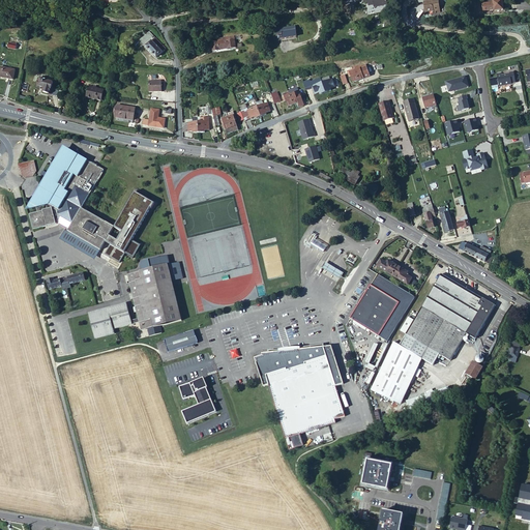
[(107,0),(108,10),(123,9),(122,0),(107,0)]
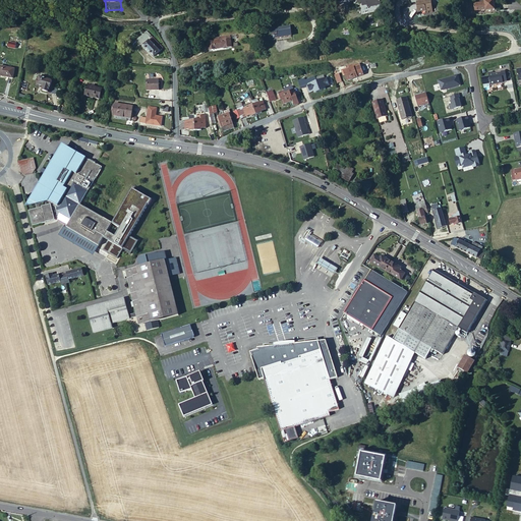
[(420,1),(416,1),(418,12),(425,11),(425,13),(432,11),(429,0),(428,0),(420,2),(420,1)]
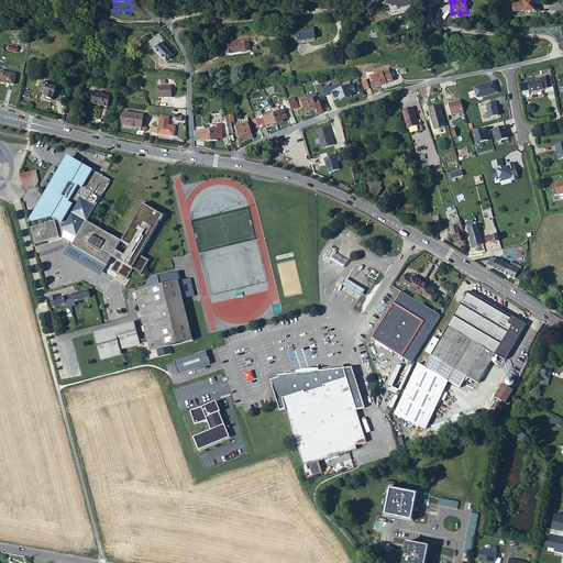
[(522,12),(534,11),(532,0),(522,1),(523,3),(512,6),(514,12),(522,11),(522,12)]
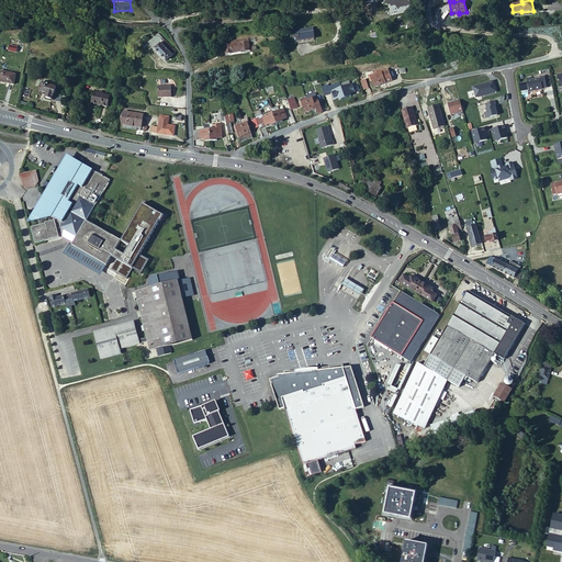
[(313,30),(291,32),(292,38),(300,37),(300,42),(314,41),(313,30)]
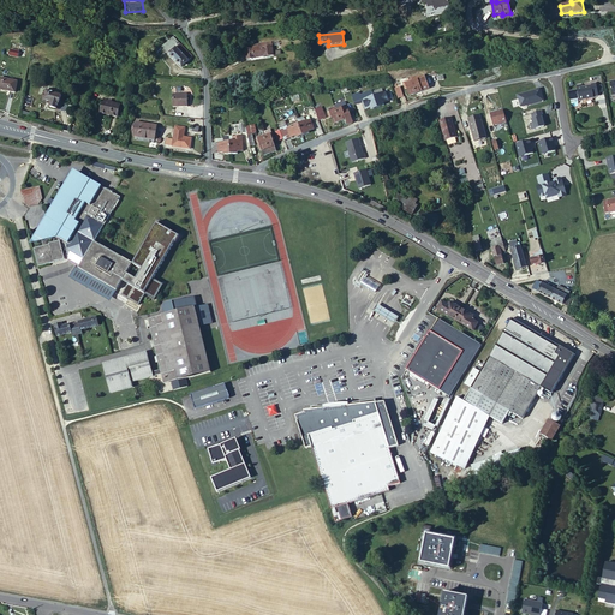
[(162,49),(169,55),(180,45),(174,37),(162,49)]
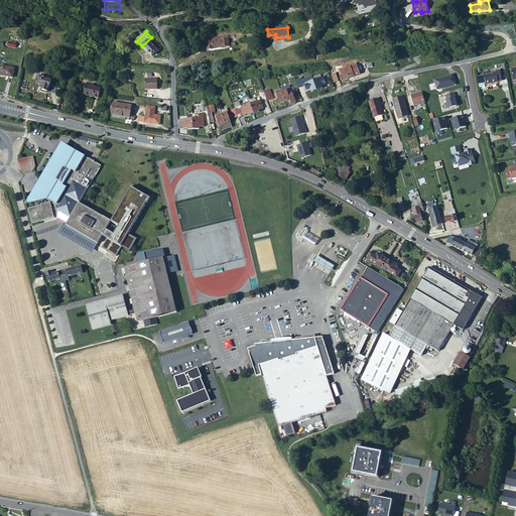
[(151,37),(142,46),(153,59),(162,50),(151,37)]
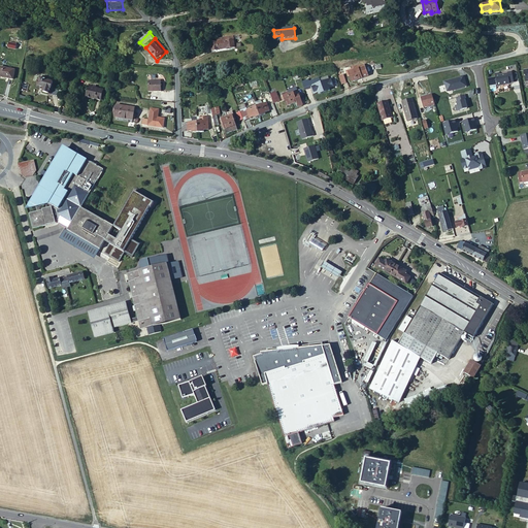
[(218,42),(210,44),(211,53),(219,52),(219,50),(227,48),(227,51),(235,48),(233,40),(225,41),(225,38),(218,39),(218,42)]
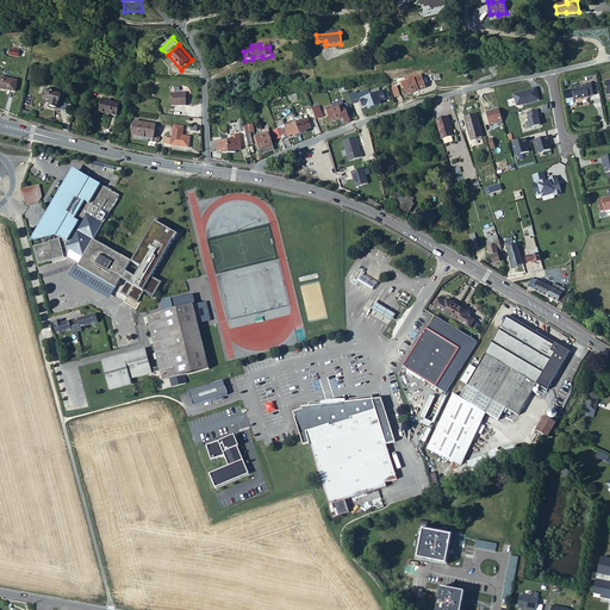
[(0,87),(0,88),(17,92),(19,80),(1,78),(0,87)]
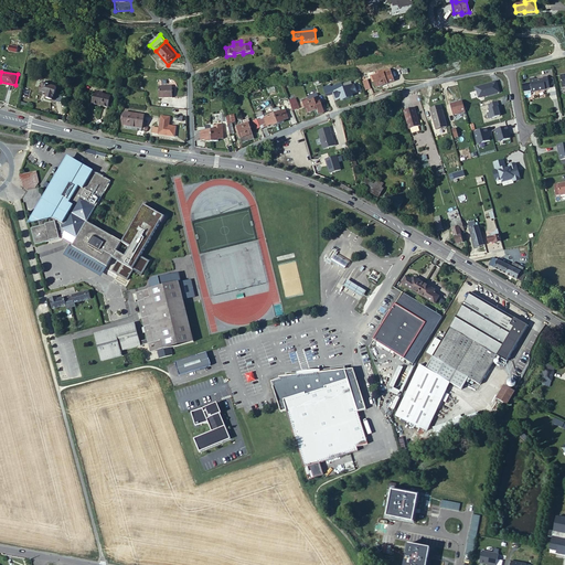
[(377,75),(381,85),(386,84),(384,77),(386,76),(384,72),(379,74),(377,75)]
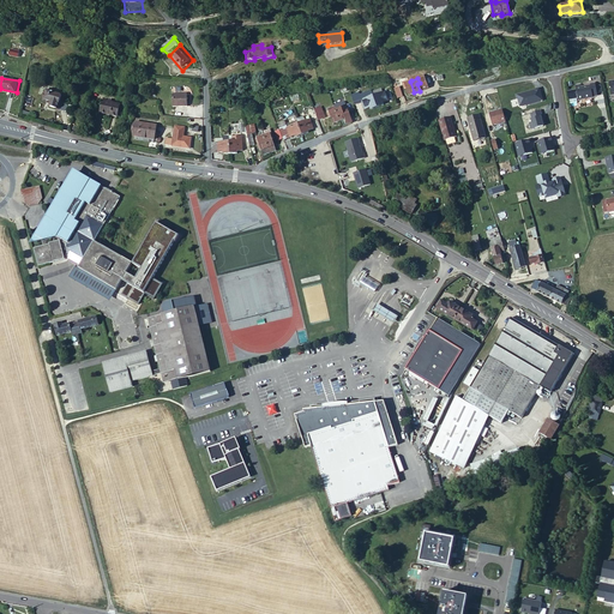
[(408,95),(414,92),(410,82),(408,83),(402,84),(404,90),(405,89),(408,95)]
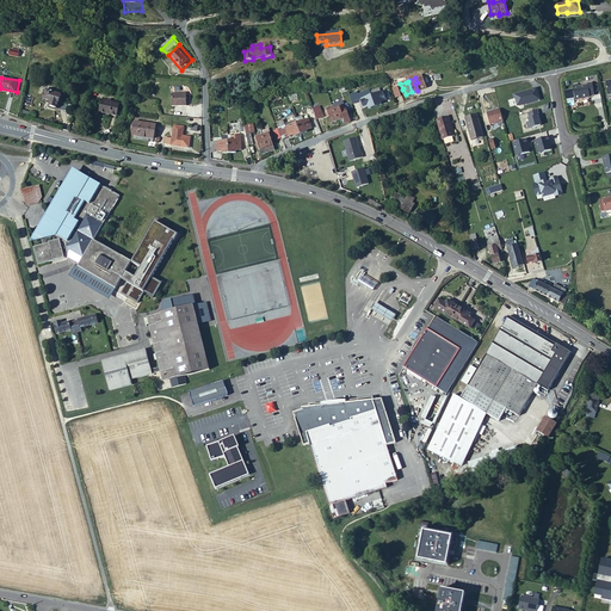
[(575,84),(569,84),(572,99),(586,97),(586,96),(591,94),(590,82),(585,84),(585,85),(575,86),(575,84)]
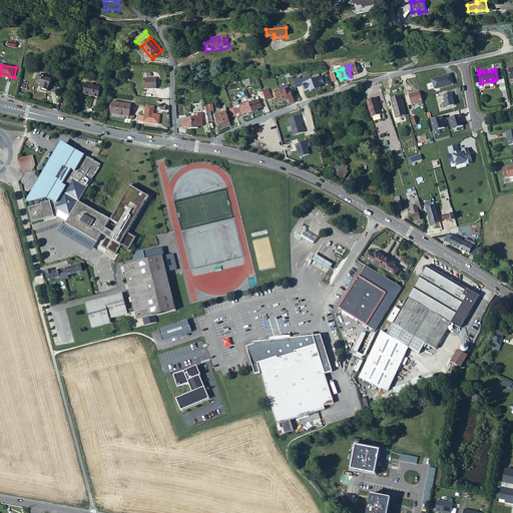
[(454,83),(451,72),(431,78),(434,89),(454,83)]
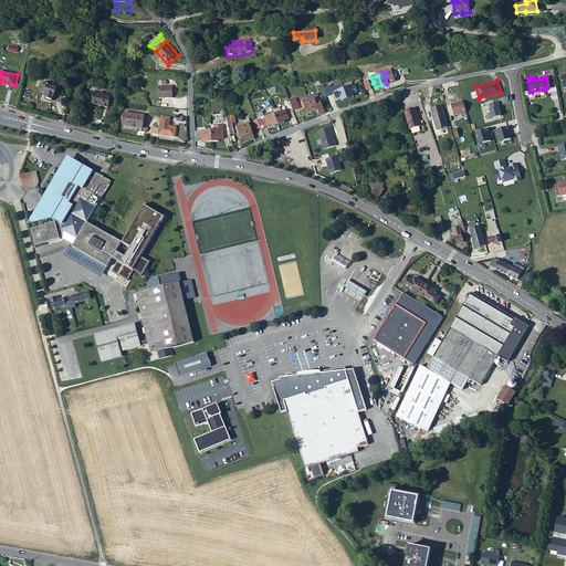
[(46,100),(53,102),(58,88),(43,83),(40,94),(48,97),(46,100)]
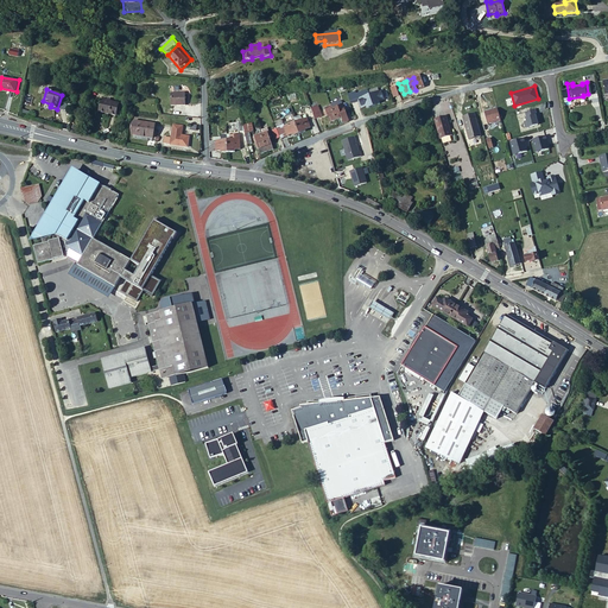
[(367,108),(373,106),(368,95),(366,89),(355,93),(354,92),(346,94),(349,103),(358,101),(361,108),(366,107),(367,108)]
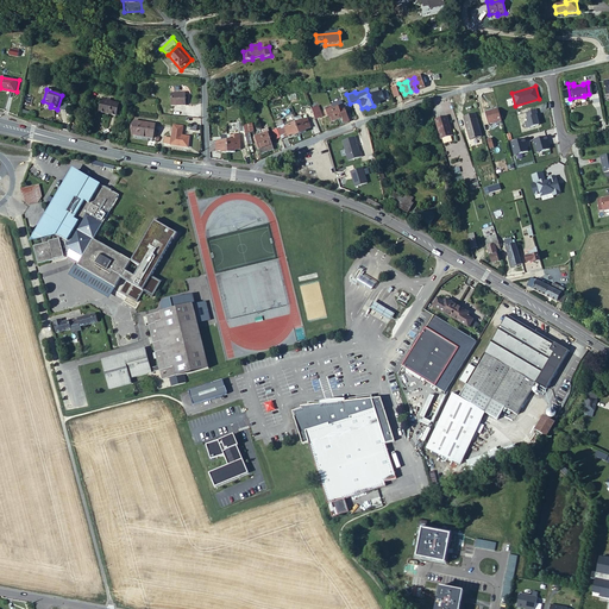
[(369,95),(374,106),(380,105),(378,102),(383,100),(381,94),(380,92),(369,95)]
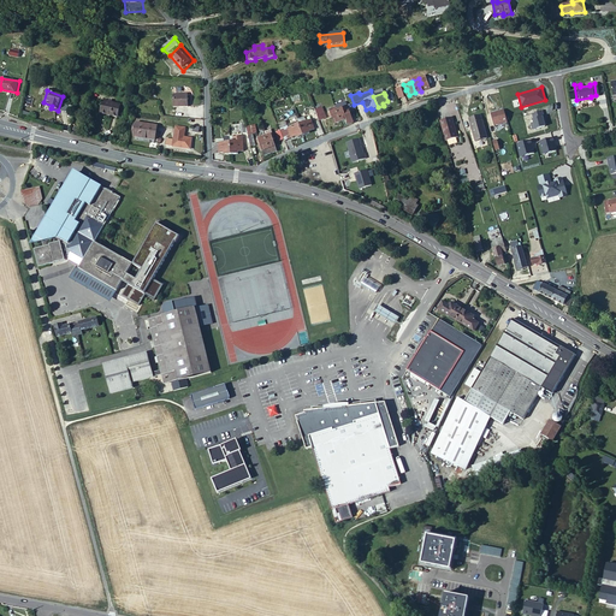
[(173,108),(188,108),(188,95),(173,94),(173,108)]
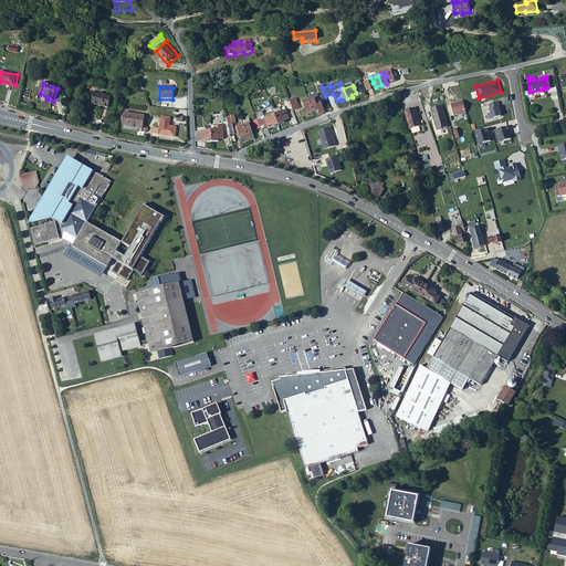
[(92,106),(108,109),(112,97),(95,93),(92,106)]
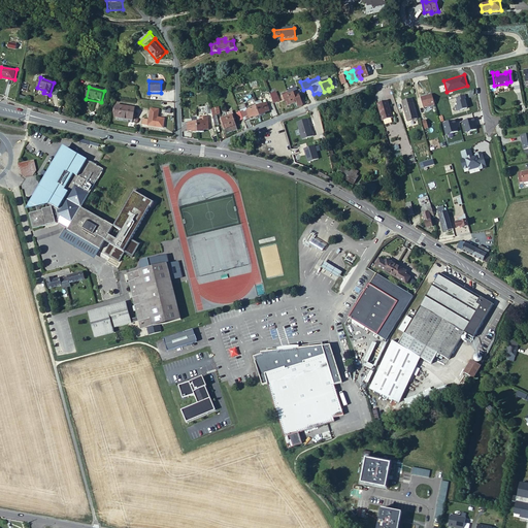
[(286,106),(291,104),(287,93),(286,91),(281,94),(282,96),(281,97),(282,101),(284,101),(286,106)]
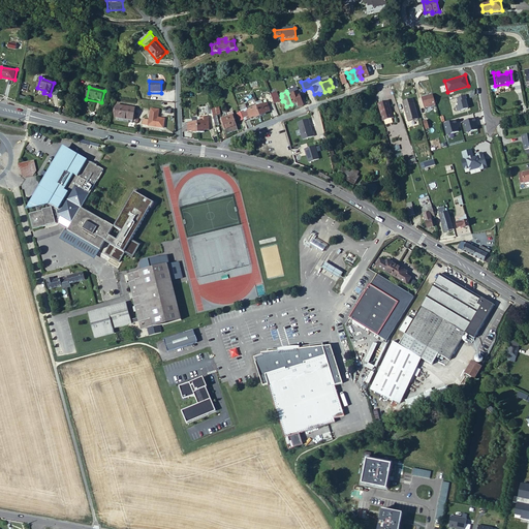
[(276,92),(270,94),(273,103),(279,101),(276,92)]
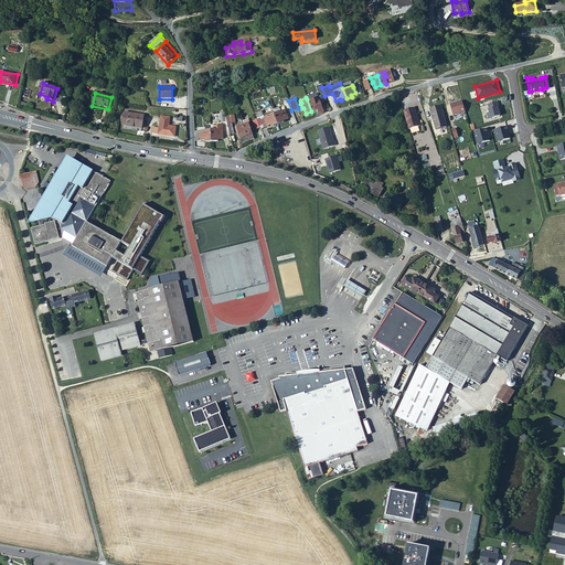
[(318,115),(323,113),(319,103),(317,103),(315,98),(313,98),(309,100),(309,98),(307,99),(311,112),(317,109),(318,115)]
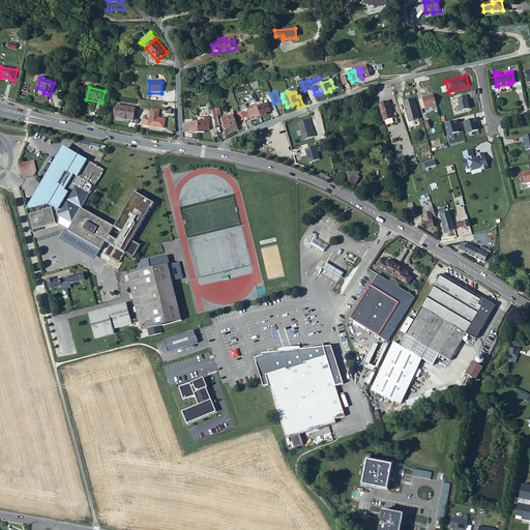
[(423,108),(436,105),(433,94),(421,97),(423,108)]
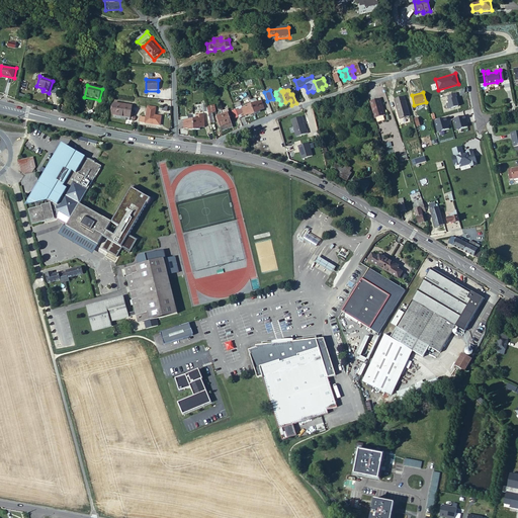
[(457,96),(456,92),(447,95),(448,99),(446,100),(447,103),(445,103),(447,109),(459,106),(456,96),(457,96)]
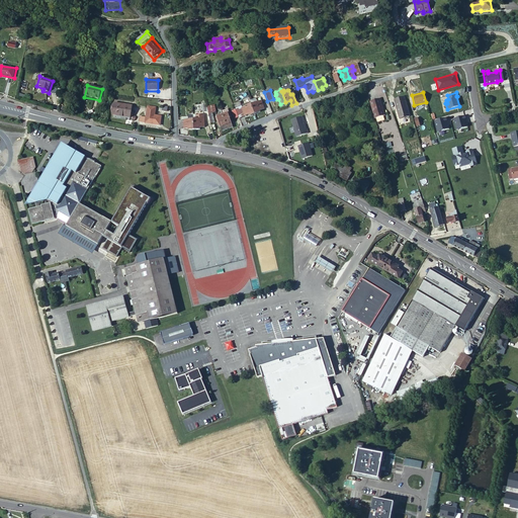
[(404,97),(394,100),(399,119),(409,116),(404,97)]
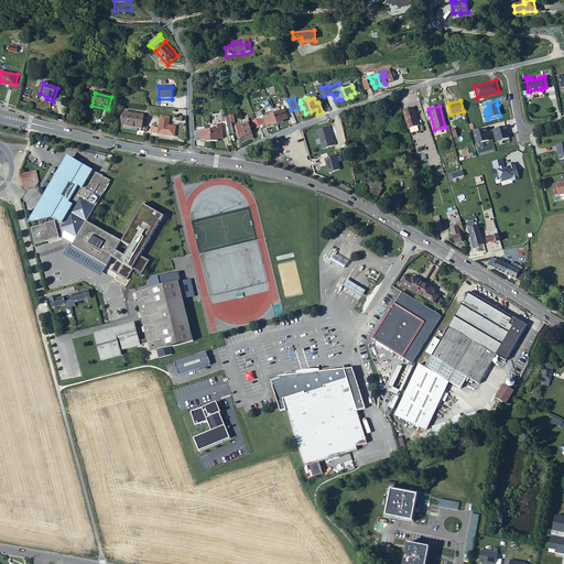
[(412,107),(402,111),(407,129),(419,126),(412,107)]
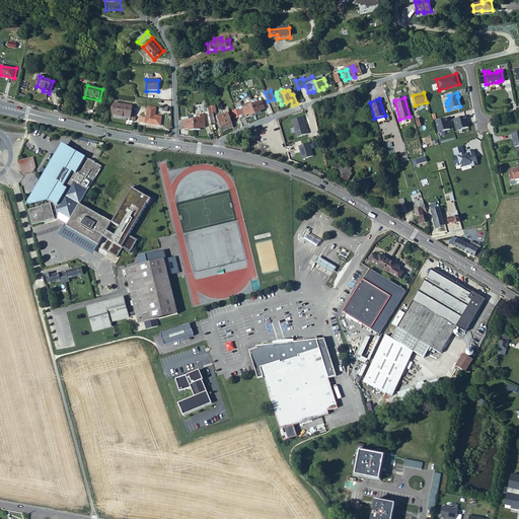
[(261,101),(251,104),(254,114),(260,113),(260,110),(264,109),(261,101)]
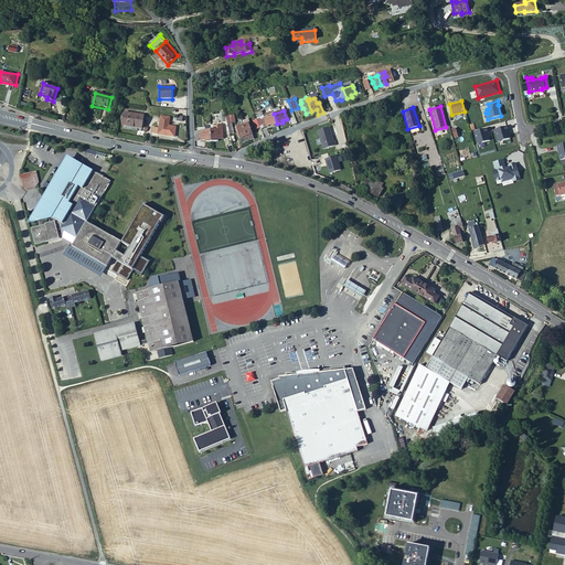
[(124,126),(142,128),(144,116),(125,112),(124,126)]
